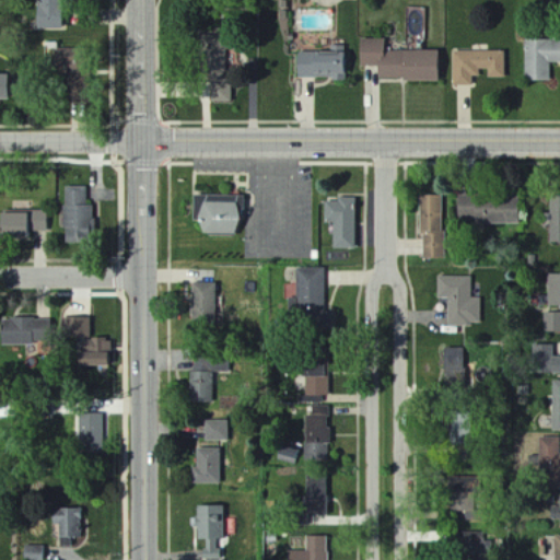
[(36,0),(36,30),(60,30),(60,0),(36,0)]
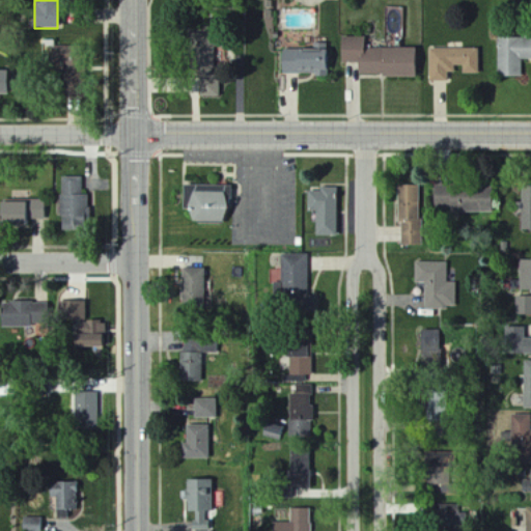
[(341,63),(358,63),(359,77),(417,76),(417,48),(365,49),(365,37),(341,37),(341,63)]
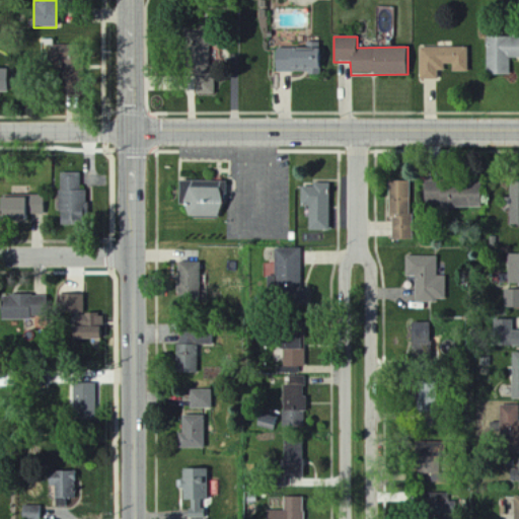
[(510,76),(510,59),(518,59),(518,36),(488,38),(488,76),(510,76)]
